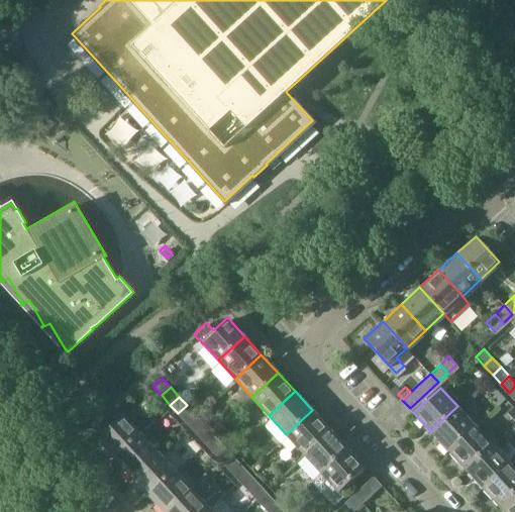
[(514,406),(513,404),(506,410),(514,418),(514,406)]
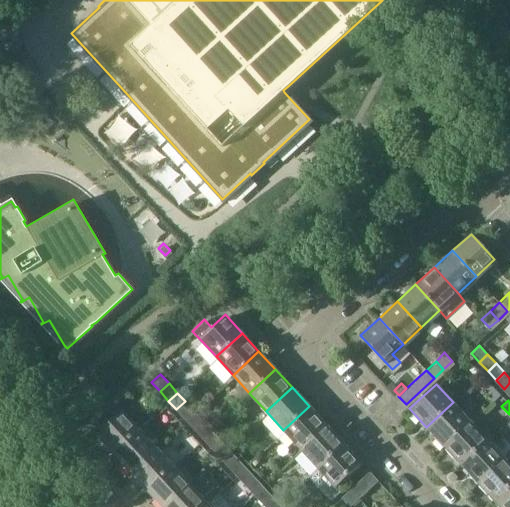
[(194,410),(185,401),(176,409),(185,418),(194,410)]
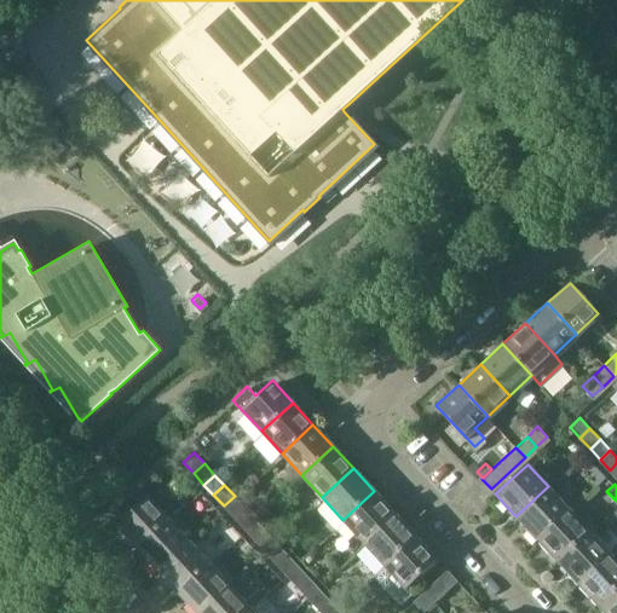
[(548,486),(515,516),(536,538),(569,509),(548,486)]
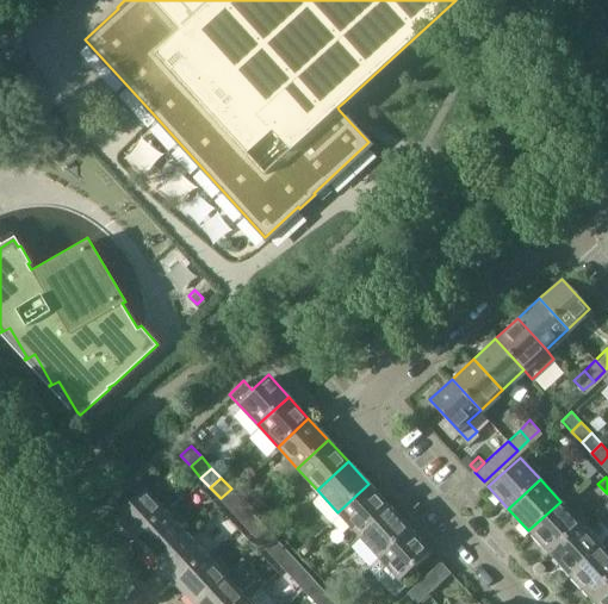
[(368,484),(337,512),(358,534),(389,505),(368,484)]
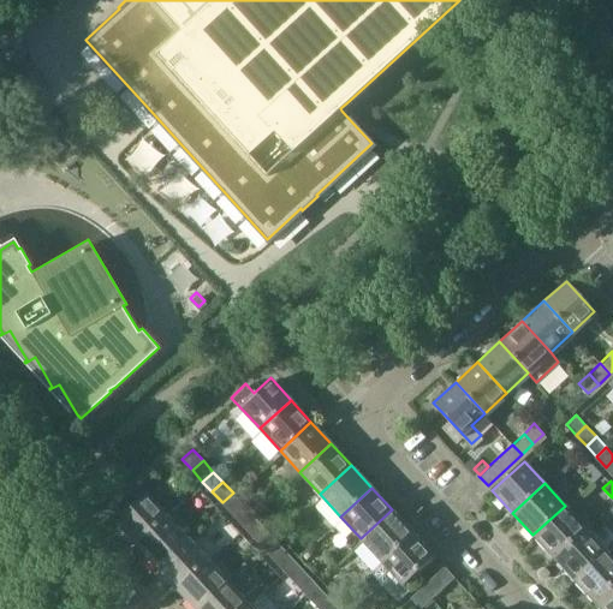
[(147,491),(115,520),(130,536),(131,533),(138,541),(167,514),(147,491)]
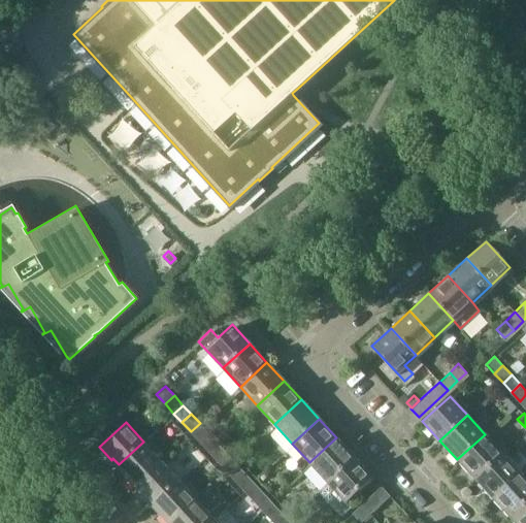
[(208,433),(200,423),(191,431),(199,442),(208,433)]
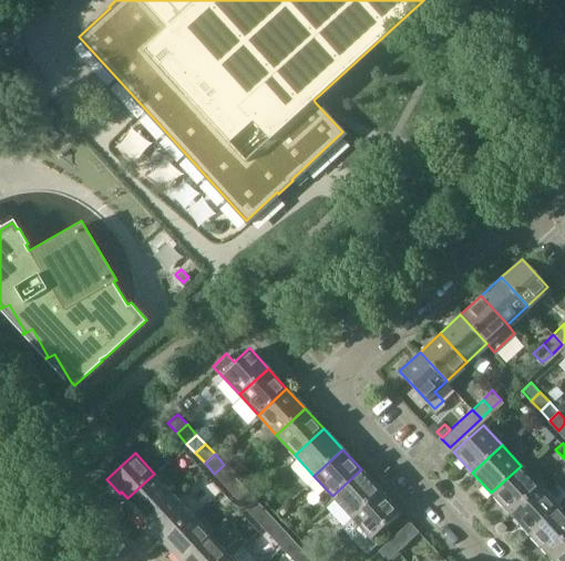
[(564,460),(564,461),(551,475),(556,479),(564,470),(564,460)]
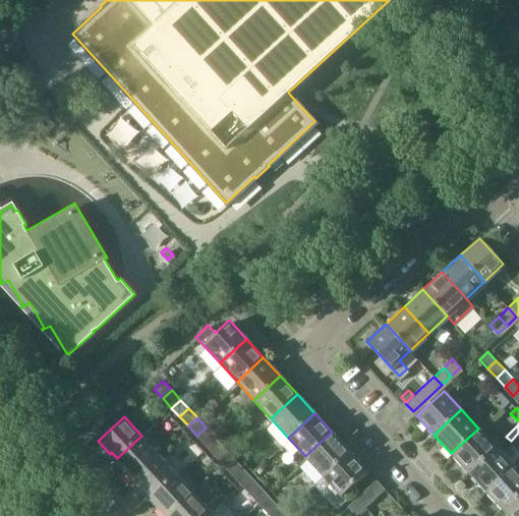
[(215,437),(206,427),(196,436),(206,445),(215,437)]
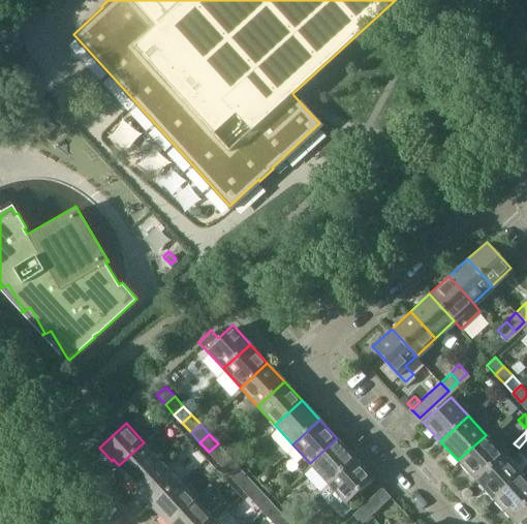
[(486,435),(458,460),(475,479),(503,454),(486,435)]
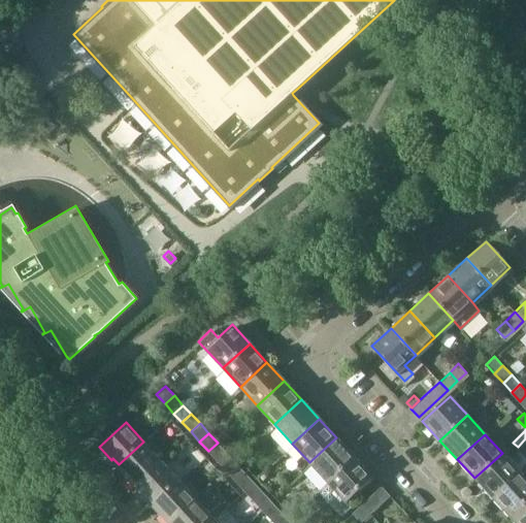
[(336,437),(309,462),(327,481),(354,456),(336,437)]
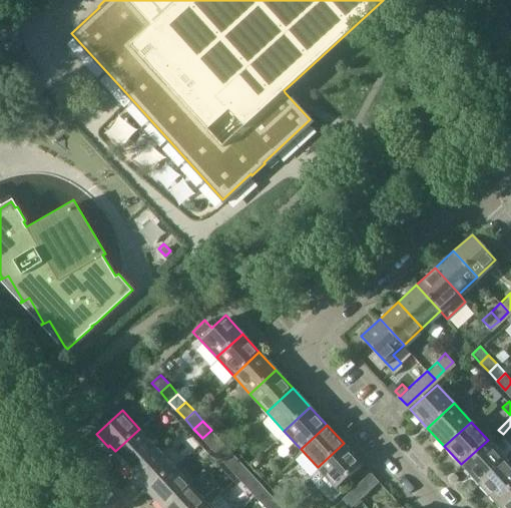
[(139,429),(115,451),(120,457),(118,459),(130,471),(156,447),(139,429)]
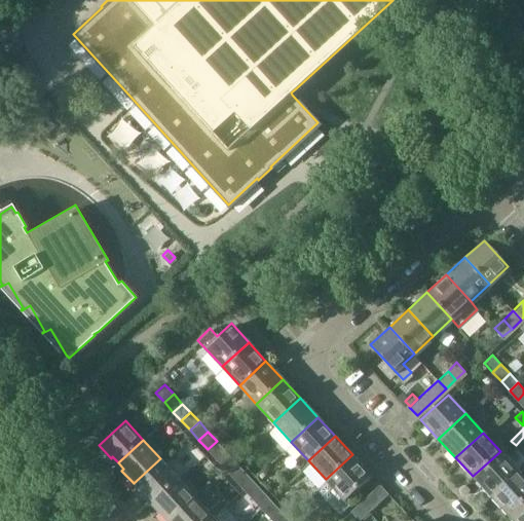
[(225,450),(217,441),(208,449),(216,458),(225,450)]
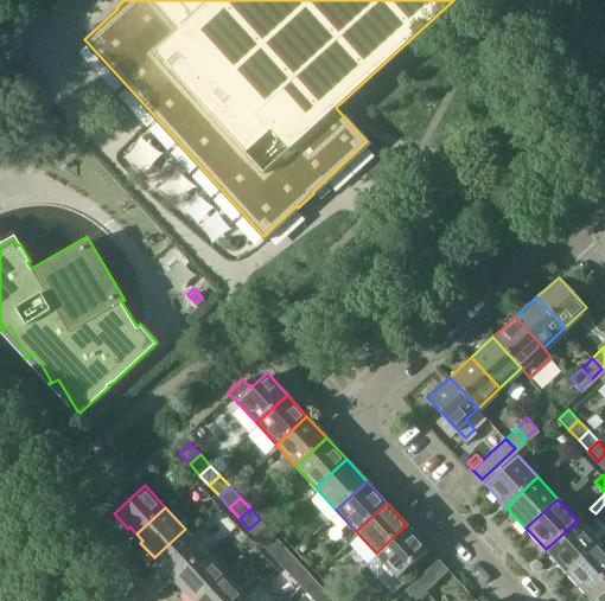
[(260,539),(271,530),(260,519),(249,529),(260,539)]
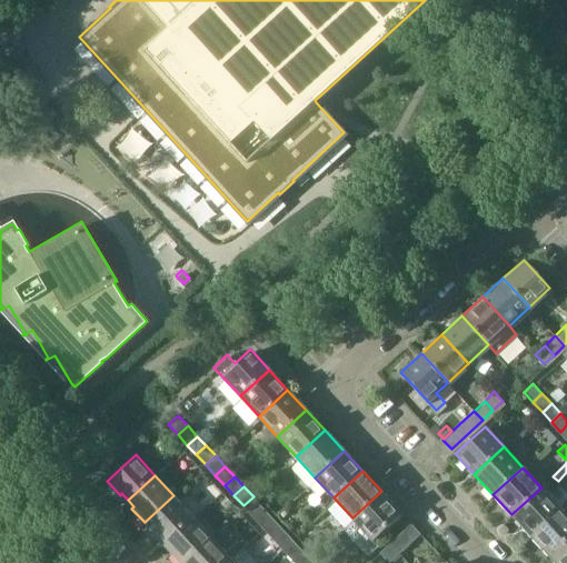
[(541,488),(511,514),(530,535),(559,509),(541,488)]
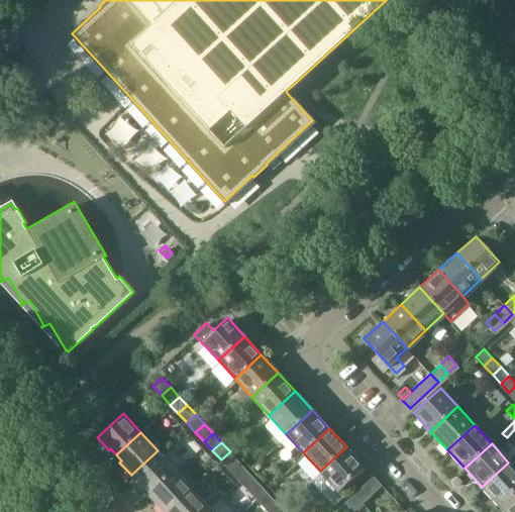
[(320,471),(311,479),(319,488),(333,503),(342,495),(337,490),(364,466),(346,446),(320,471)]
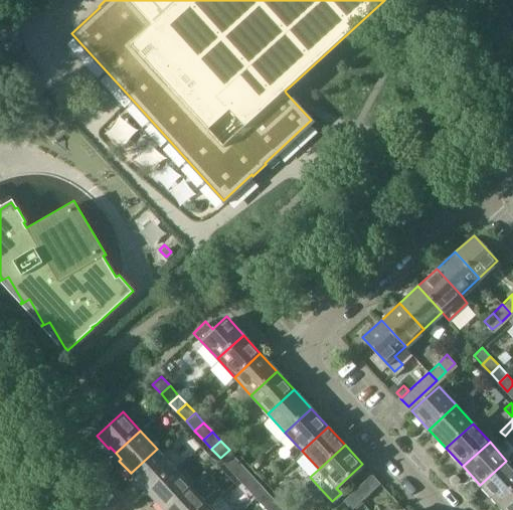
[(157,449),(131,473),(142,486),(144,484),(150,490),(174,468),(157,449)]
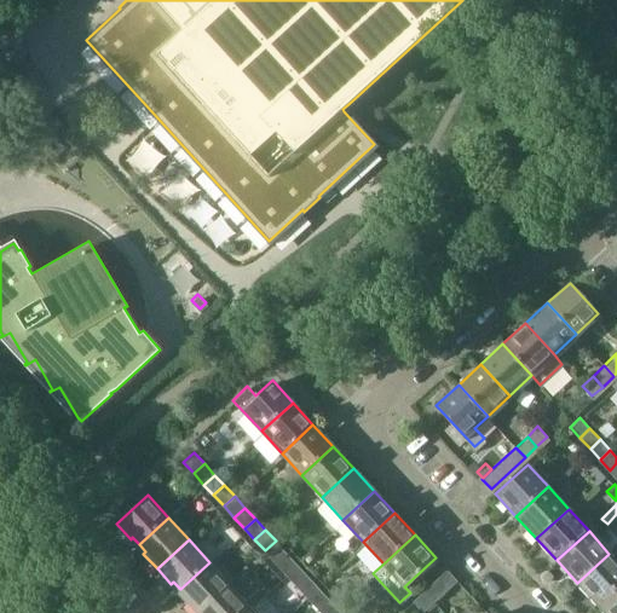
[(284,550),(276,541),(265,550),(274,561),(284,550)]
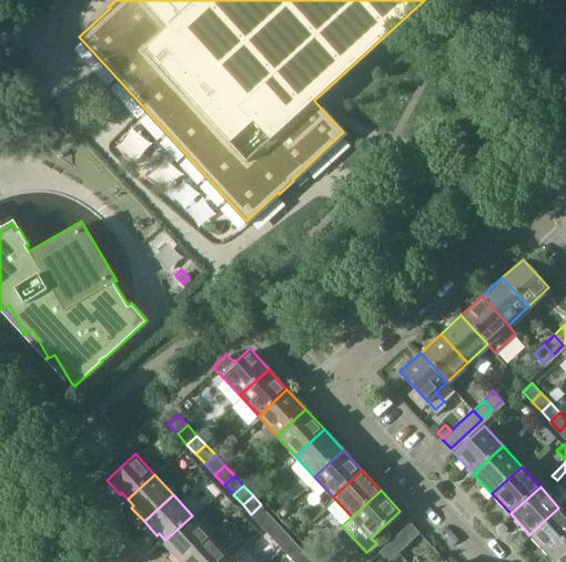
[(565,500),(558,508),(529,534),(548,554),(565,538),(565,500)]
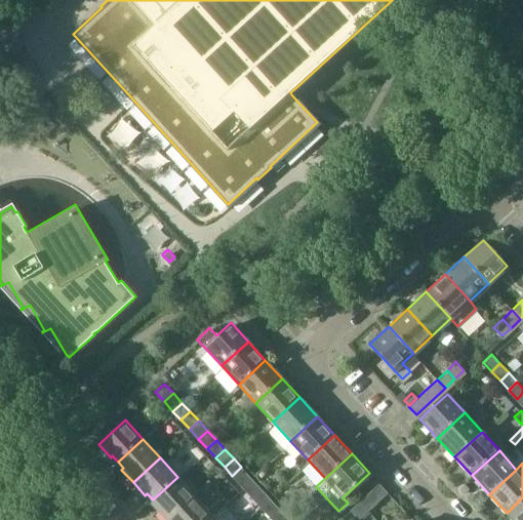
[(241,486),(250,477),(241,467),(232,476),(241,486)]
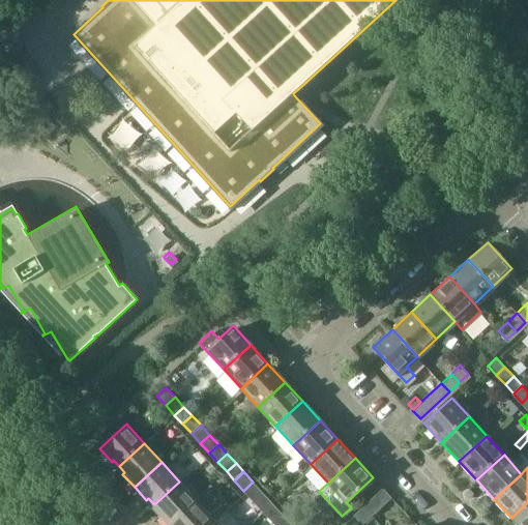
[(179,482),(154,504),(159,511),(157,513),(169,524),(196,500),(179,482)]
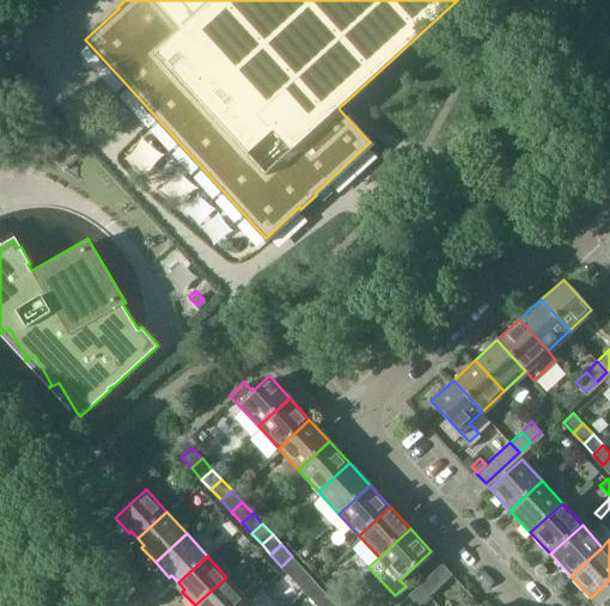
[(302,567),(292,556),(281,567),(291,576),(302,567)]
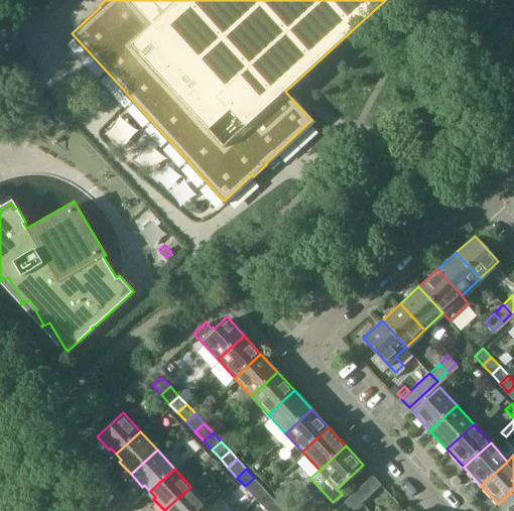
[(360,500),(379,482),(371,473),(352,491),(360,500)]
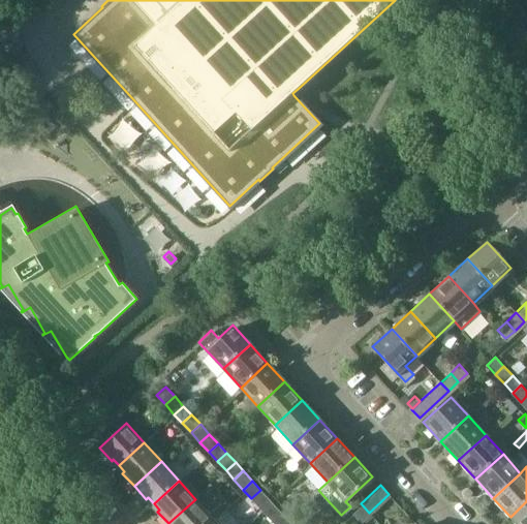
[(195,499),(168,523),(206,523),(213,518),(224,506),(208,488),(195,499)]
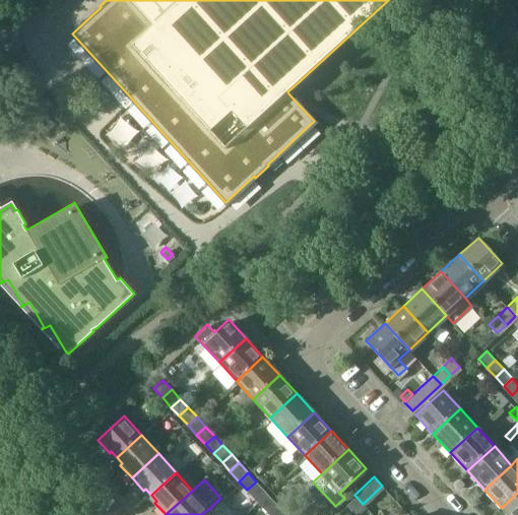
[(266,492),(256,481),(247,490),(257,500),(266,492)]
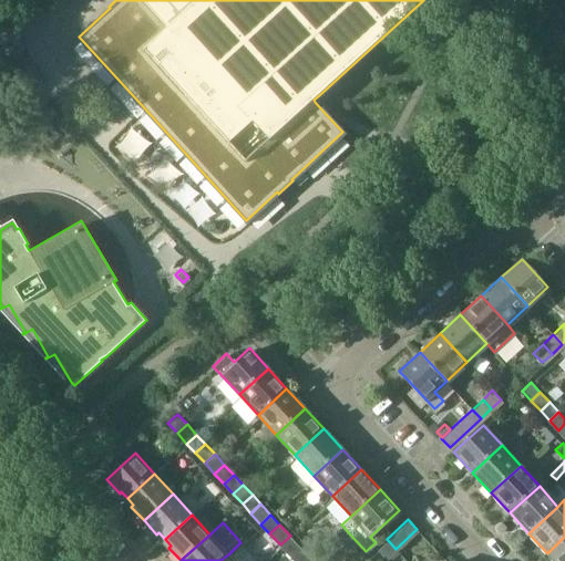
[(299,546),(290,536),(280,544),(289,554),(299,546)]
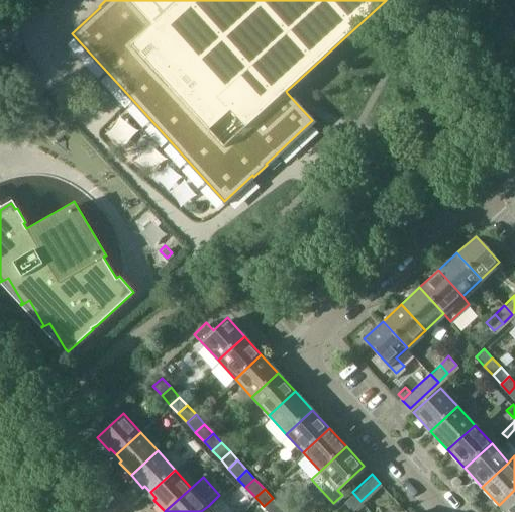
[(514,511),(514,490),(499,505),(506,511),(514,511)]
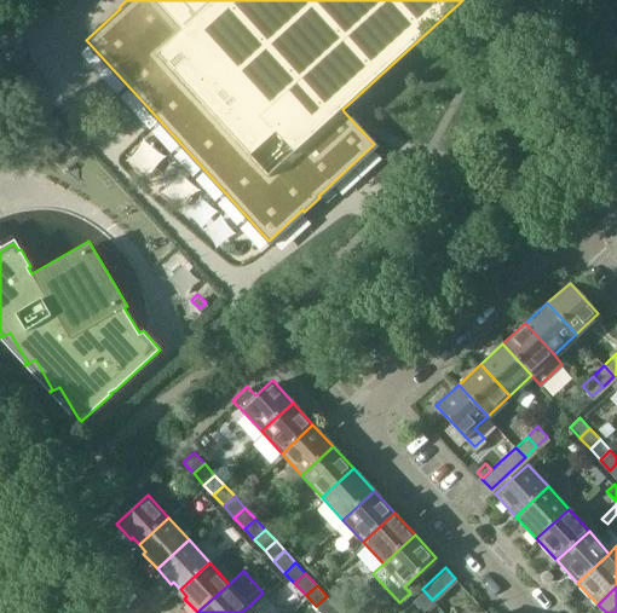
[(421,609),(432,600),(422,589),(411,599),(421,609)]
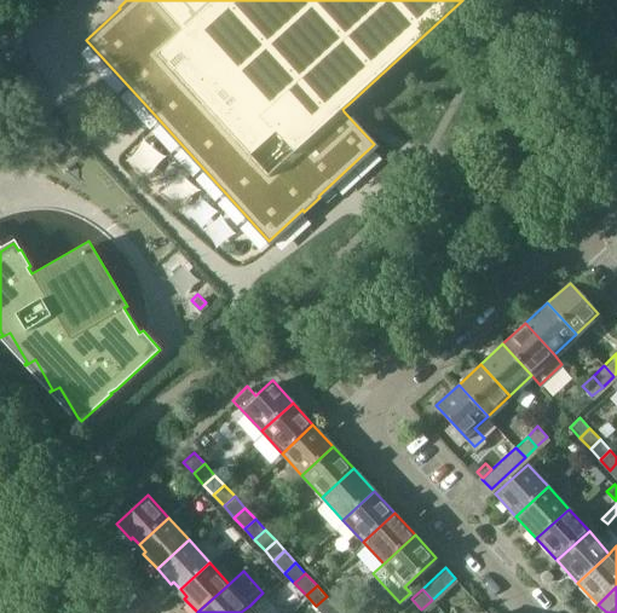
[(328,612),(336,607),(327,596),(316,606),(322,612),(328,612)]
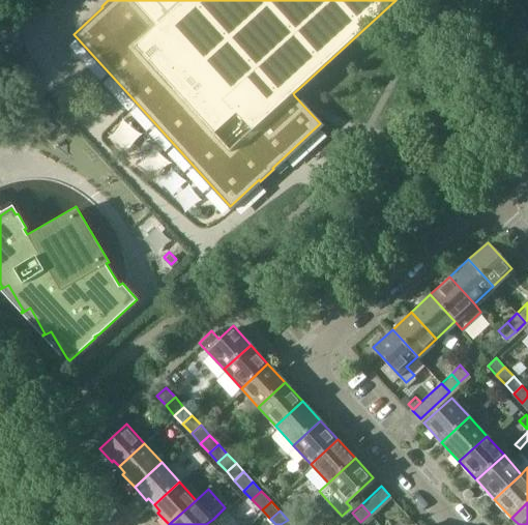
All buildings are outlined.
